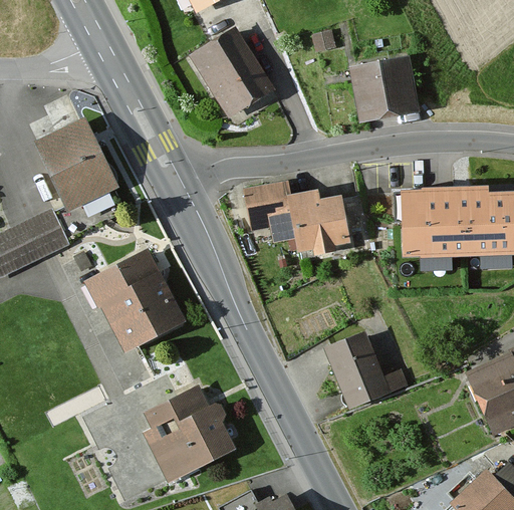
[(190,0),(198,14),(224,0),(190,0)]
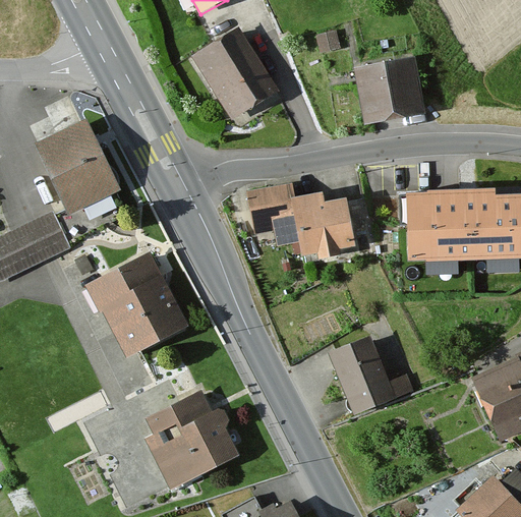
[(239,26),(192,54),(232,120),(278,92),(239,26)]
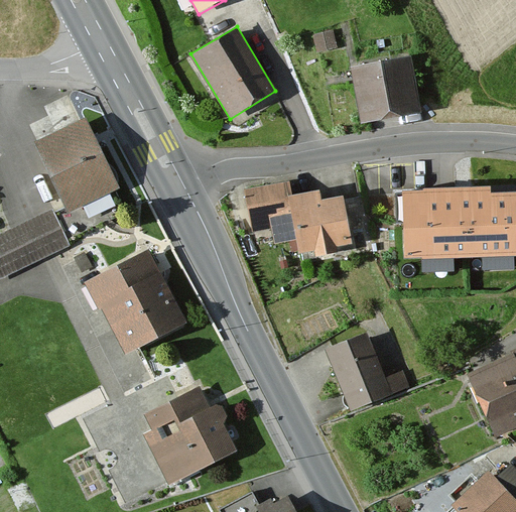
[(413,55),(354,67),(365,123),(424,112),(413,55)]
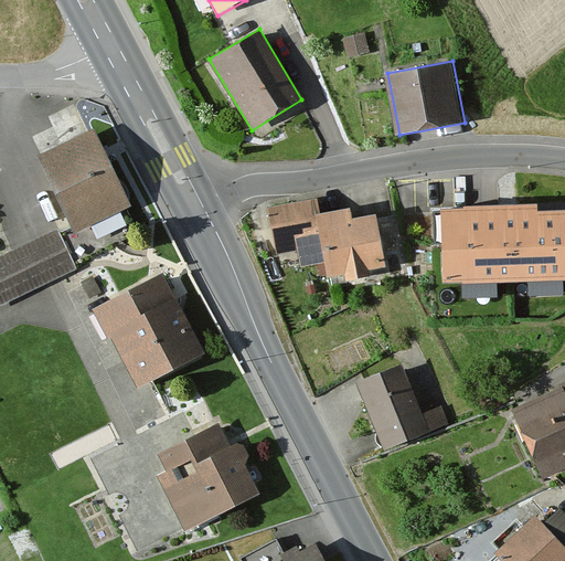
[(92,129),(39,155),(76,231),(129,204),(92,129)]
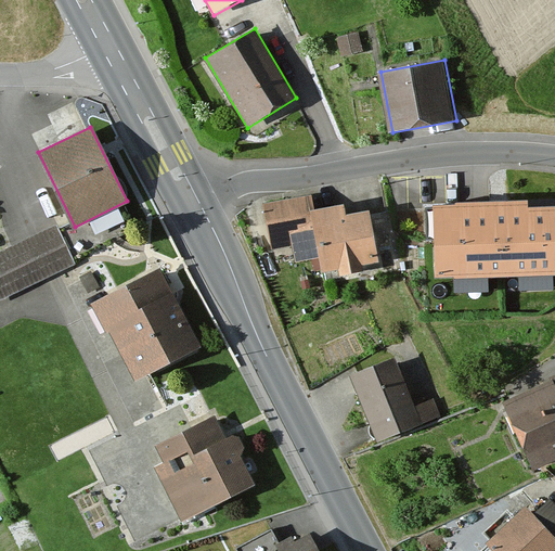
[(311,245),(321,243),(311,194),(263,204),(272,252),(291,248),(293,264),(313,259),(311,245)]
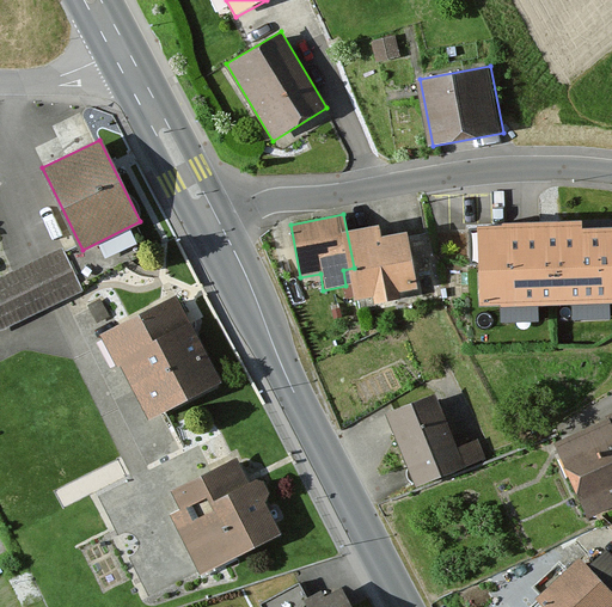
[(476,219),(478,301),(611,296),(611,225),(581,226),(581,216),(476,219)]
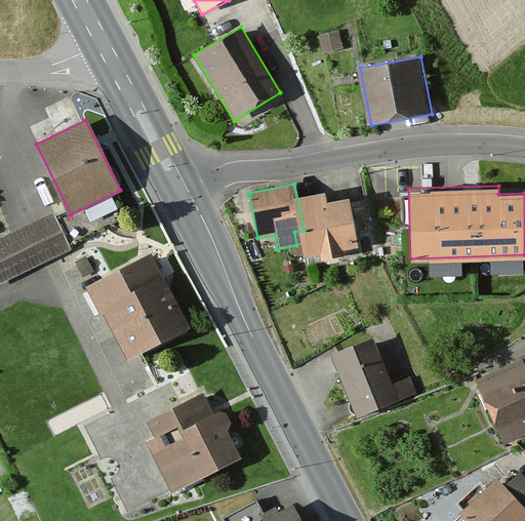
[(327,194),(297,199),(304,230),(309,262),(359,252),(351,203),(330,207),(327,194)]
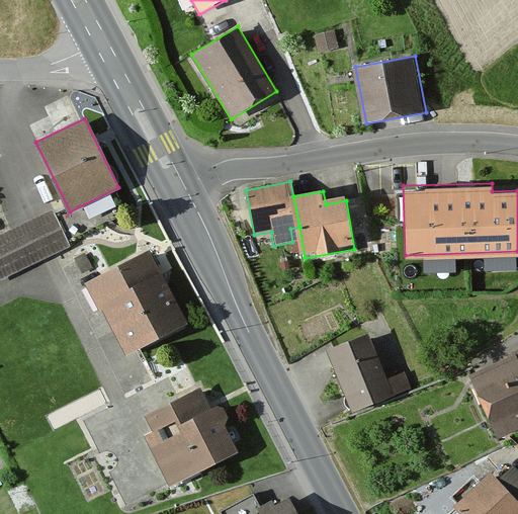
[(53,206),(18,223),(37,262),(71,246),(53,206)]
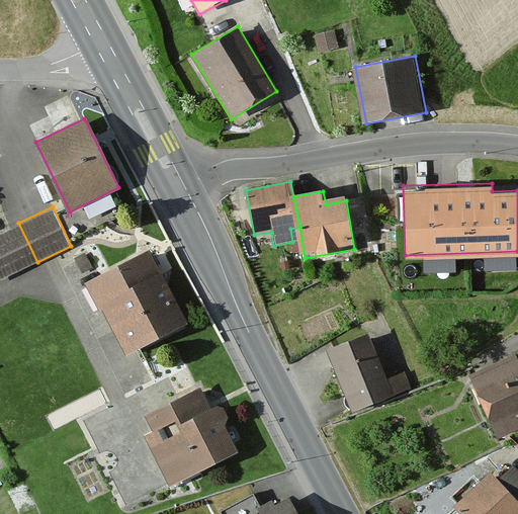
[(0,279),(37,262),(18,223),(0,231),(0,279)]
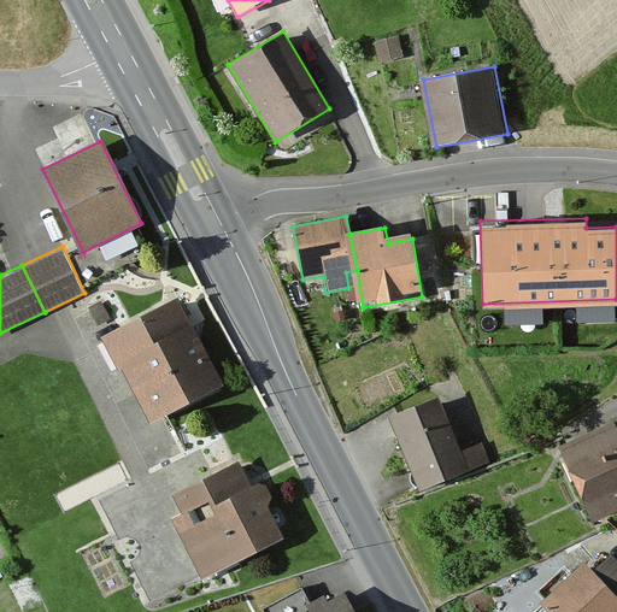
[(175,296),(103,334),(150,424),(222,387),(175,296)]
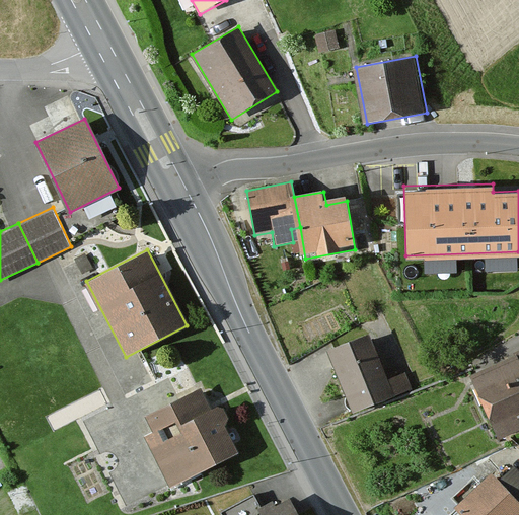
[(373,334),(329,351),(354,412),(413,389),(405,372),(390,377),(373,334)]
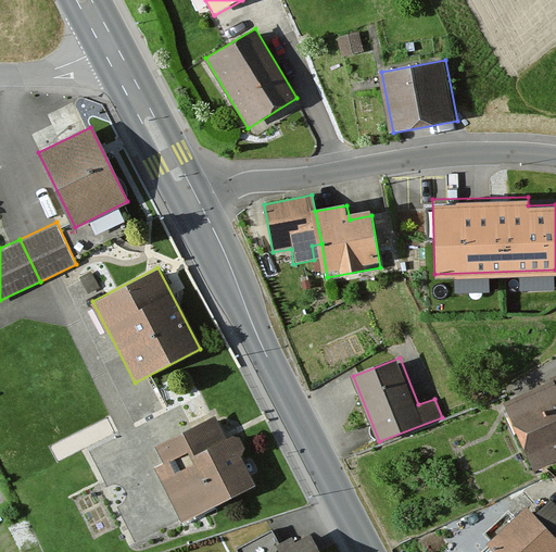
[(555,376),(508,398),(540,467),(555,460),(555,376)]
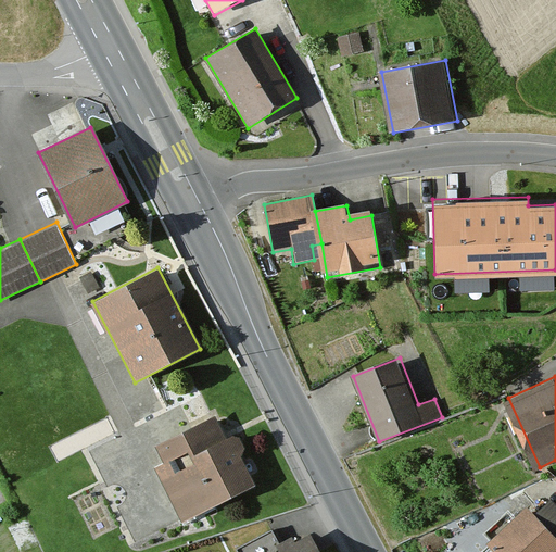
[(211,419),(161,443),(169,461),(150,469),(178,525),(263,484),(239,436),(223,443),(211,419)]
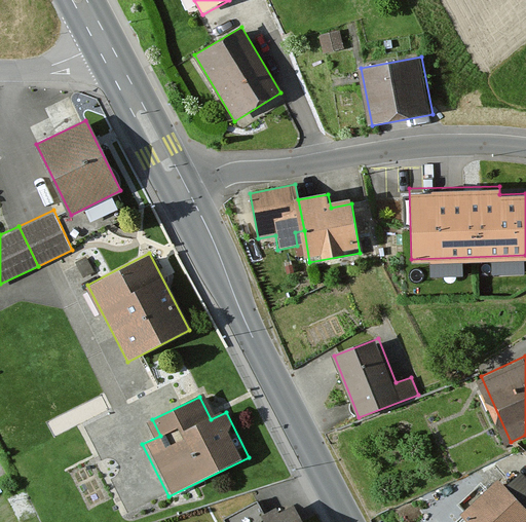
[(525,521),(525,510),(497,482),(461,519),(464,521),(525,521)]
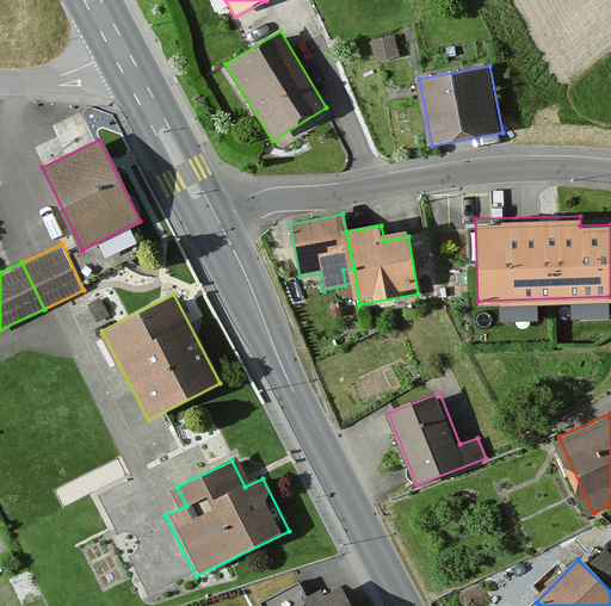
[(353,605),(341,582),(295,605),(353,605)]
